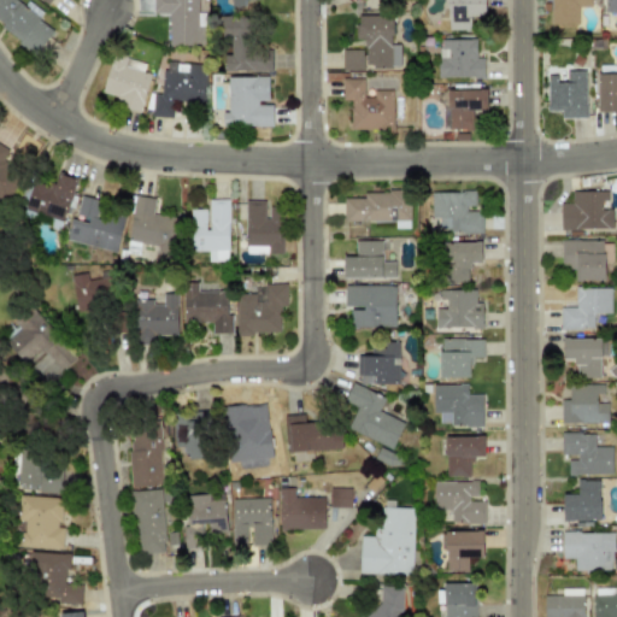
[(53,30),(37,18),(40,15),(19,0),(0,0),(0,25),(35,53),(53,30)]
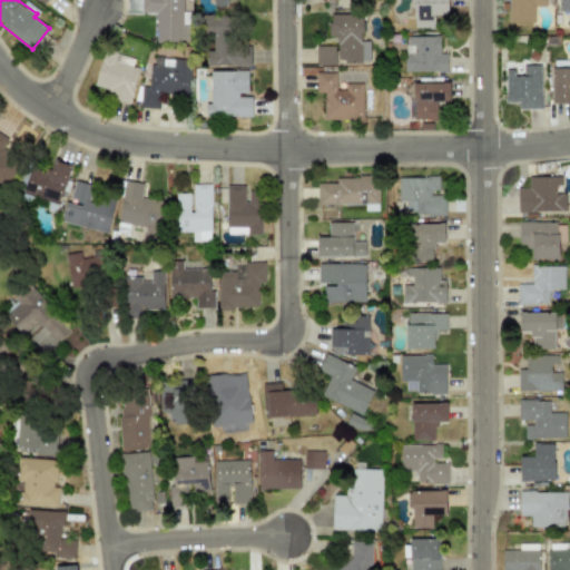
[(140,0),(140,11),(156,12),(155,41),(182,42),(182,0),(140,0)]
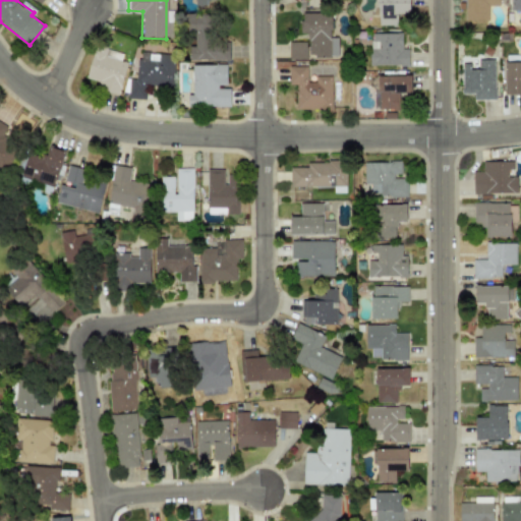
[(378,0),(378,25),(397,25),(396,14),(409,13),(408,0),(378,0)]
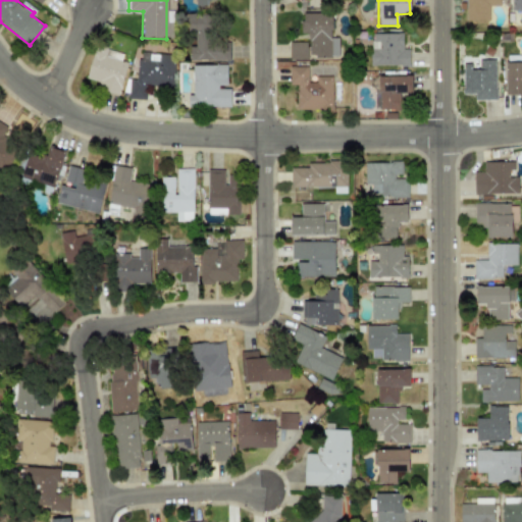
[(500,0),(465,0),(465,21),(488,20),(488,6),(500,5),(500,0)]
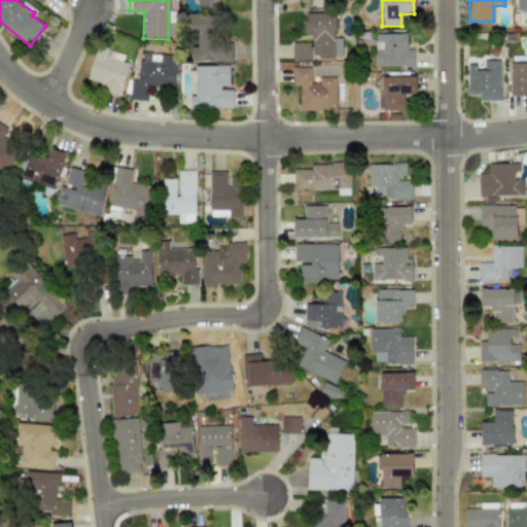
[(526,0),(516,0),(516,10),(526,9),(526,0)]
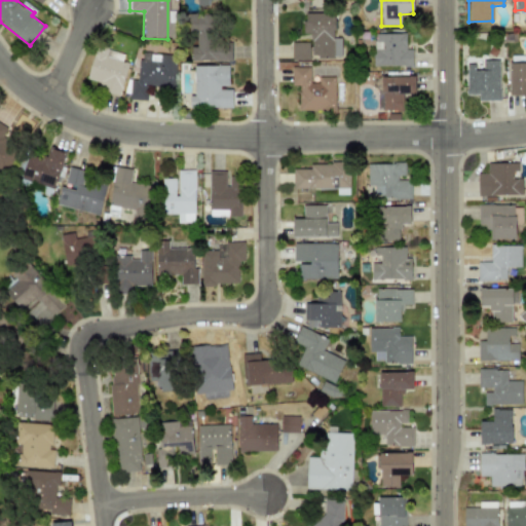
[(334,38),(334,13),(304,12),(304,34),(311,34),(310,58),(341,58),(341,38),(334,38)]
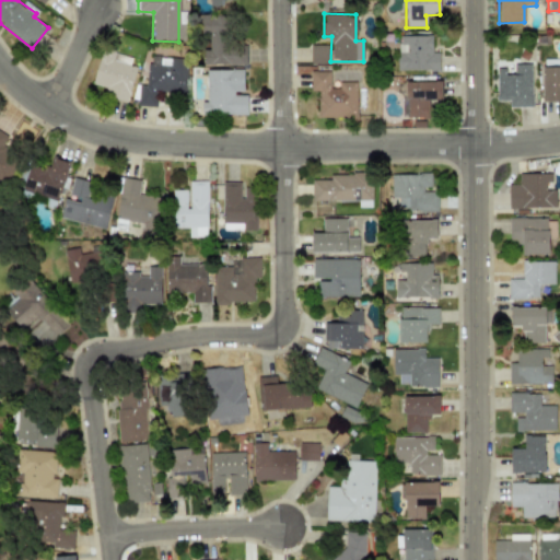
[(246,65),(246,44),(231,44),(231,16),(201,16),(201,32),(209,32),(209,50),(203,50),(203,65),(246,65)]
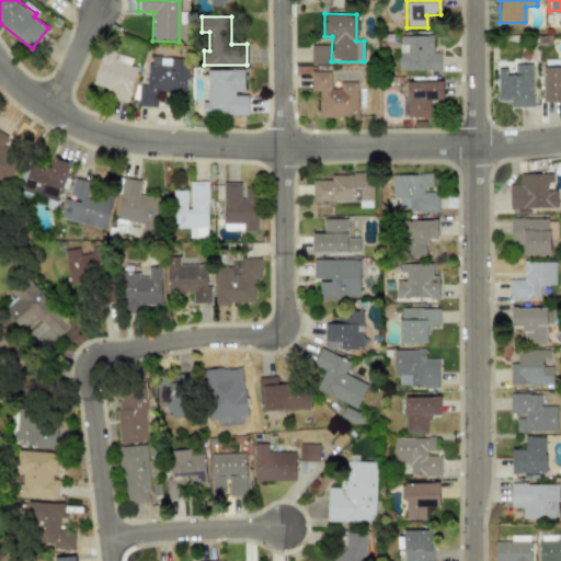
[(433,53),(432,35),(398,36),(399,71),(439,70),(439,53),(433,53)]
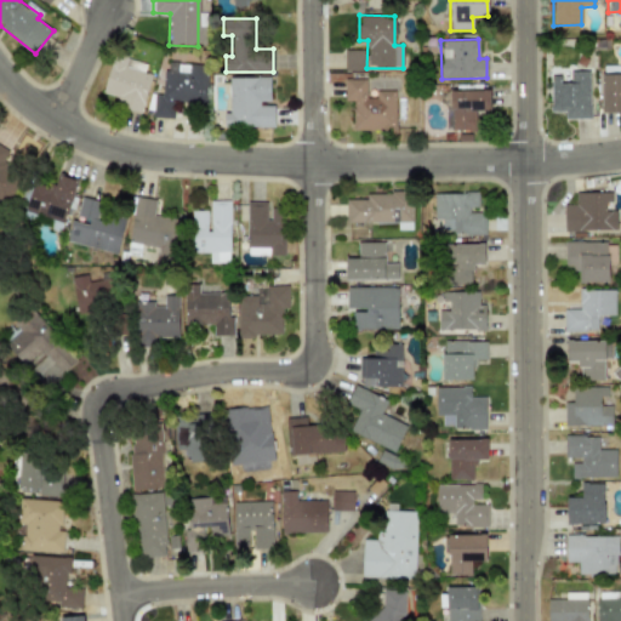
[(343,70),(365,72),(366,50),(345,50),(343,70)]
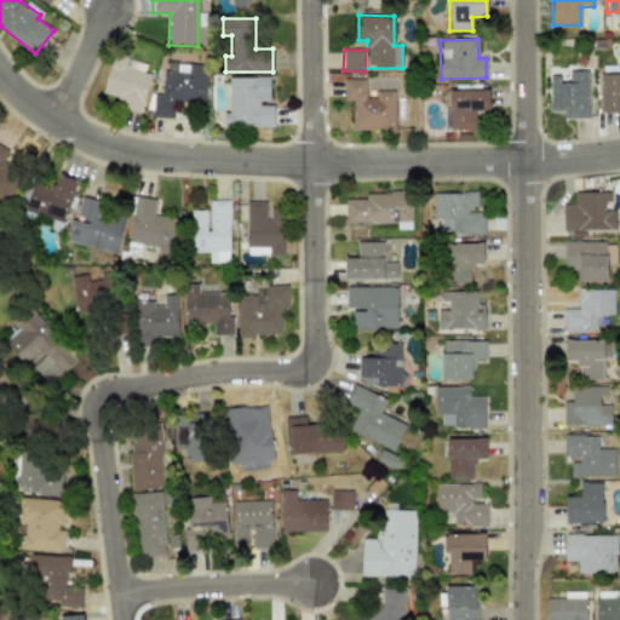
[(139,114),(151,73),(110,62),(102,92),(118,97),(115,107),(139,114)]
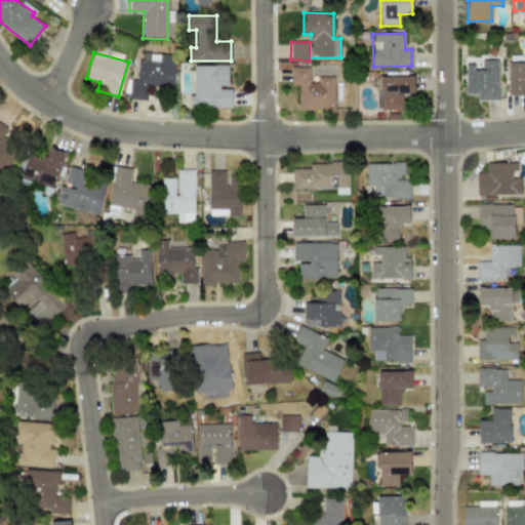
[(128,98),(151,99),(151,90),(173,91),(174,54),(138,53),(137,80),(129,79),(128,98)]
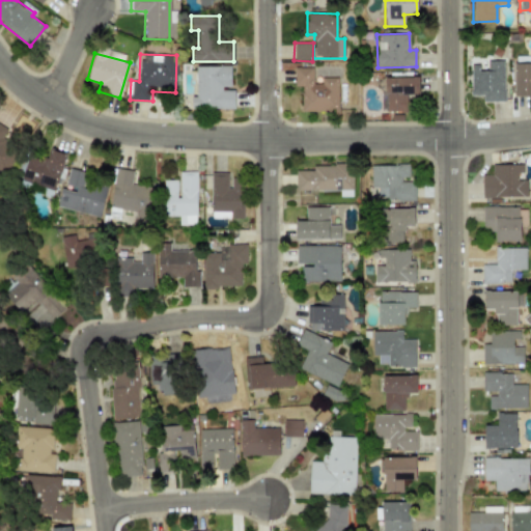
[(470,65),(470,95),(481,95),(481,102),(503,102),(504,60),(486,60),(486,66),(470,65)]
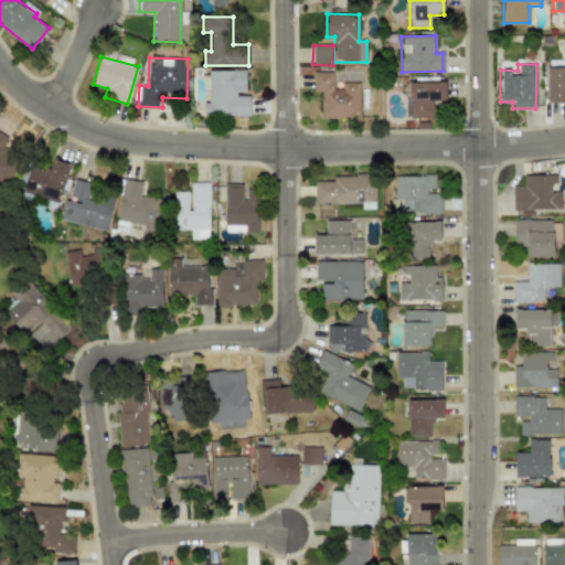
[(564,67),(546,68),(546,103),(564,103),(564,67)]
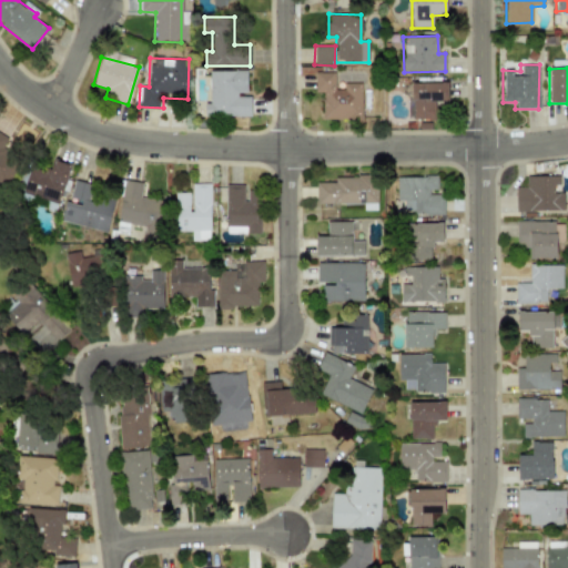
[(246,70),(209,71),(210,103),(204,103),(204,117),(250,117),(250,94),(246,94),(246,70)]
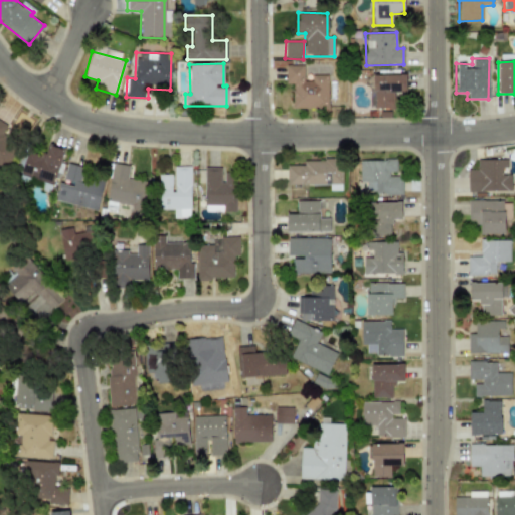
[(304,65),(285,65),(285,83),(293,83),(293,109),(328,109),(328,74),(312,74),(312,80),(304,80),(304,65)]
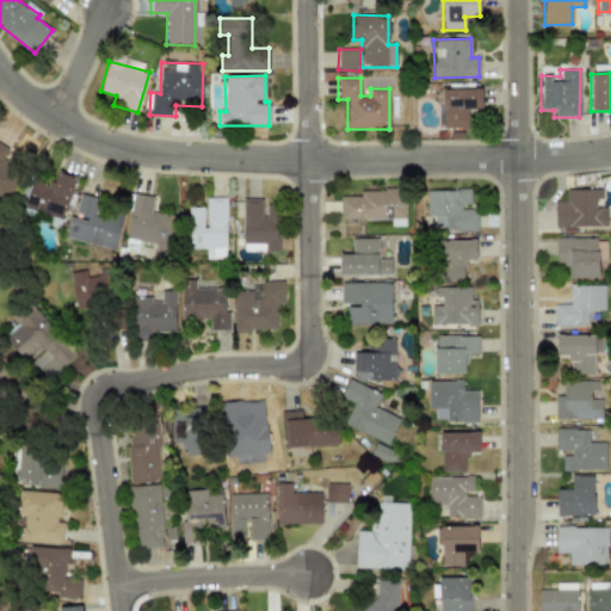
[(443,90),(443,106),(437,106),(438,129),(468,128),(467,112),(481,112),(481,88),(443,90)]
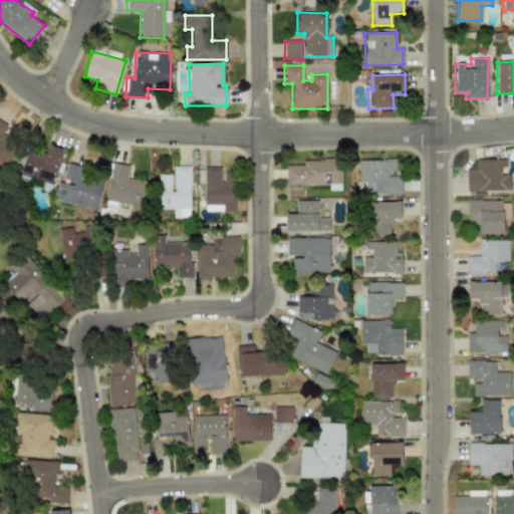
[(8,125),(0,120),(0,166),(4,169),(16,147),(1,138),(8,125)]
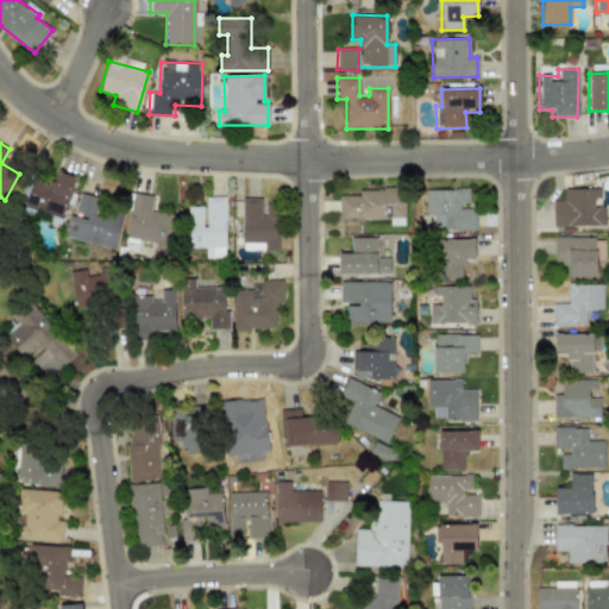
[(74,176),(56,171),(54,184),(31,179),(24,207),(64,218),(74,176)]
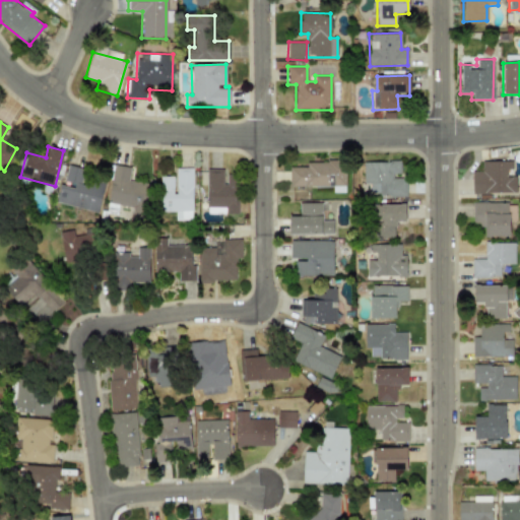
[(289,187),(344,186),(343,160),(306,161),(306,167),(288,167),(289,187)]
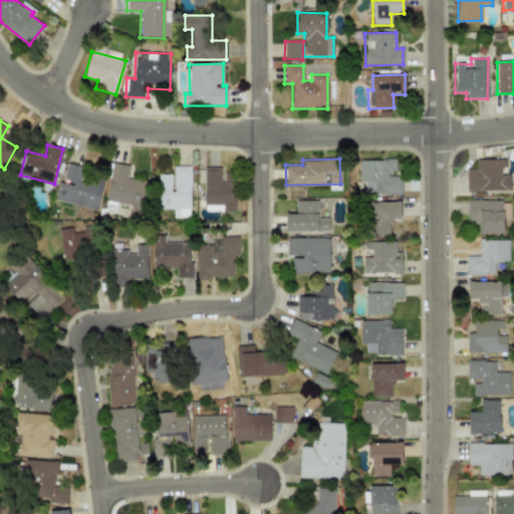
[(510,191),(509,174),(506,174),(505,159),(476,160),(476,169),(466,169),(466,192),(510,191)]
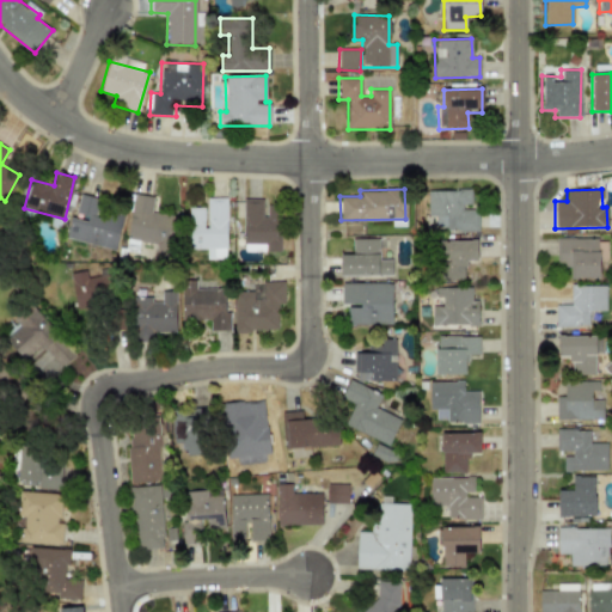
[(427,190),(427,216),(433,216),(433,231),(477,230),(477,207),(471,207),(471,190),(427,190)]
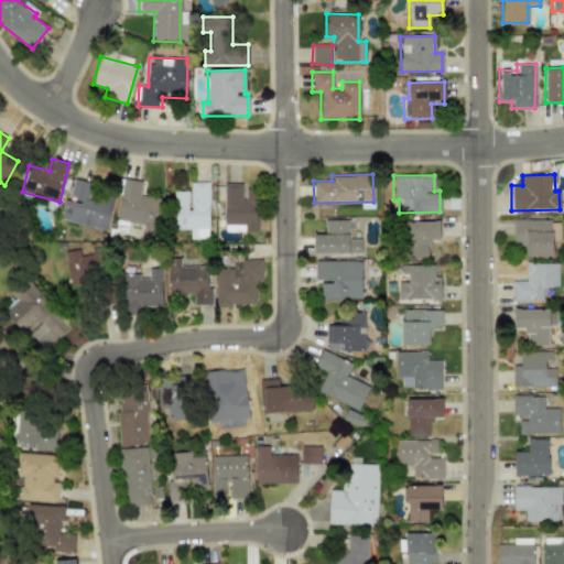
[(106,230),(112,199),(89,195),(91,182),(73,177),(68,199),(65,198),(61,220),(106,230)]
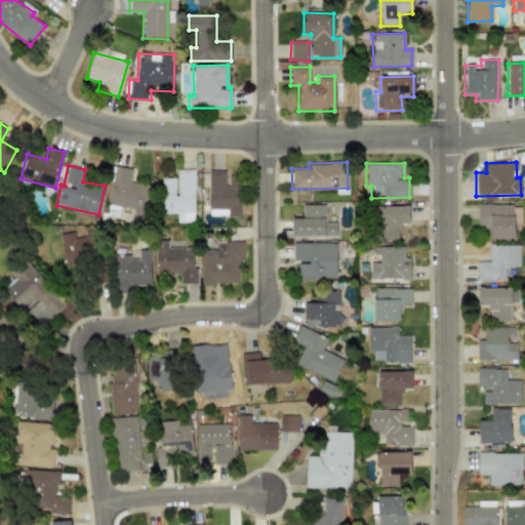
[(110,208),(148,211),(150,186),(129,184),(130,168),(112,167),(110,208)]
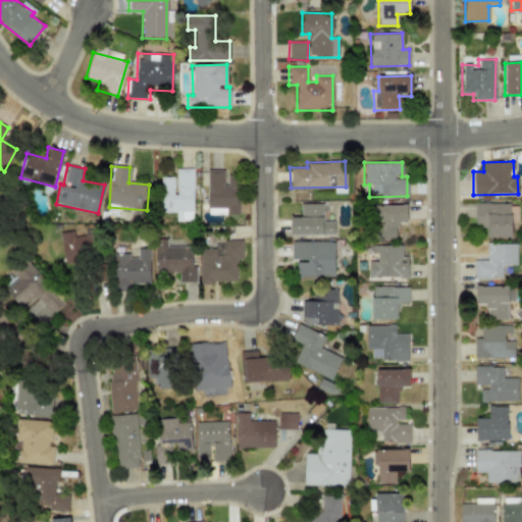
[(161,177),(161,211),(193,210),(193,169),(177,169),(177,176),(161,177)]
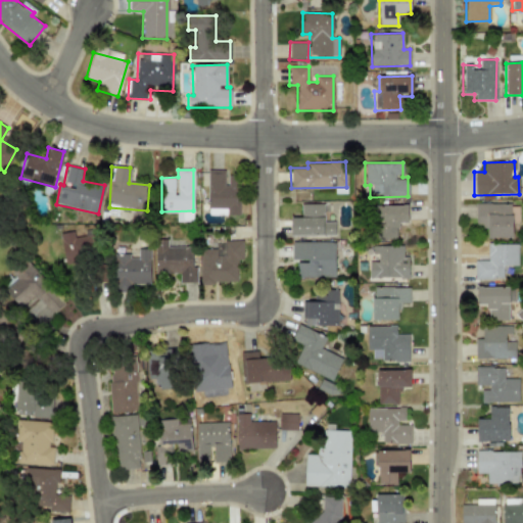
[(208,170),(207,207),(228,207),(228,214),(239,215),(239,176),(230,176),(230,171),(208,170)]
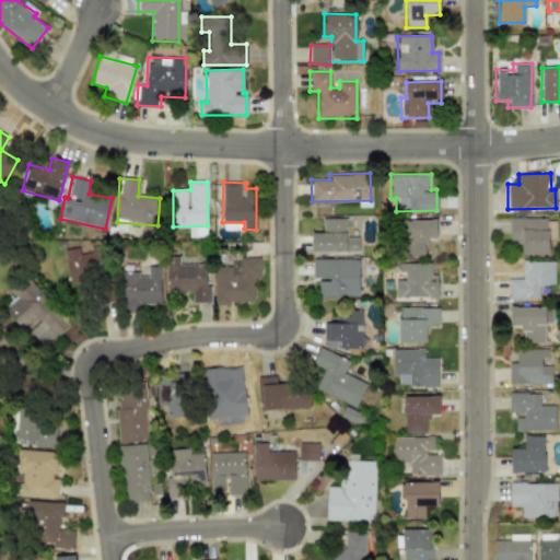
[(322,219),(322,233),(311,233),(311,253),(359,252),(358,237),(347,238),(346,218),(322,219)]
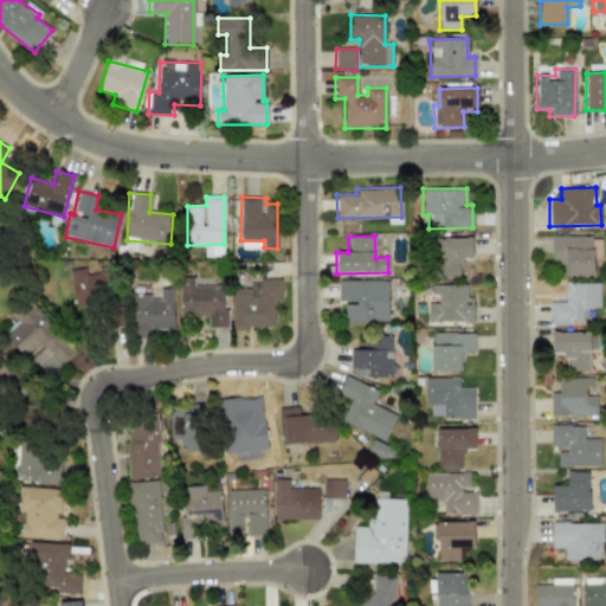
[(592,236),(549,237),(550,259),(563,259),(563,276),(593,275),(592,236)]
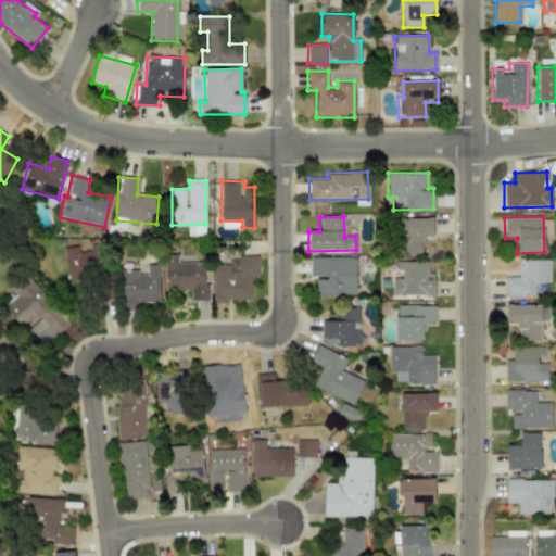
[(432,218),(399,219),(400,254),(422,254),(422,237),(432,237),(432,218)]
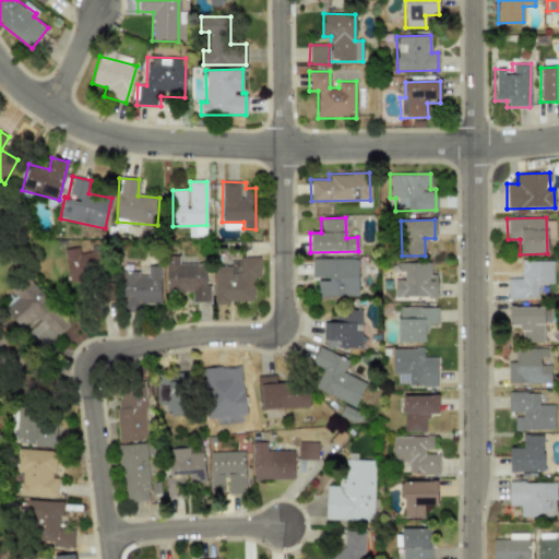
[(64,249),(68,281),(91,278),(90,268),(98,268),(96,246),(64,249)]
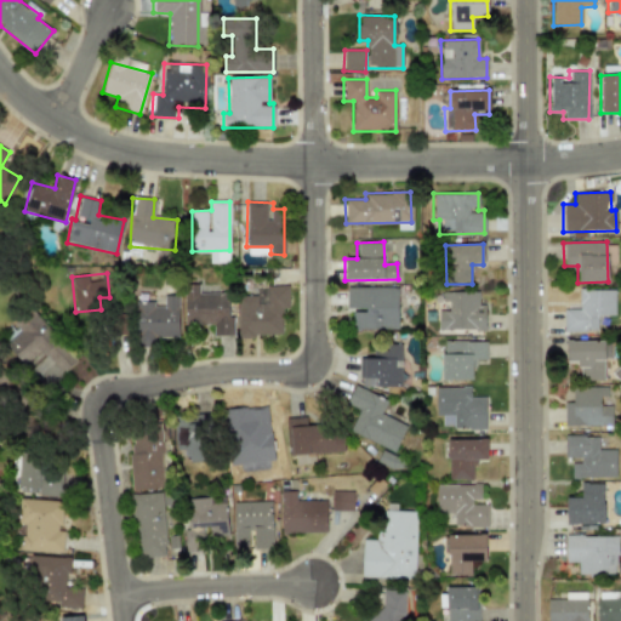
[(231,335),(229,292),(198,294),(198,285),(184,285),(186,325),(212,325),(212,335),(231,335)]
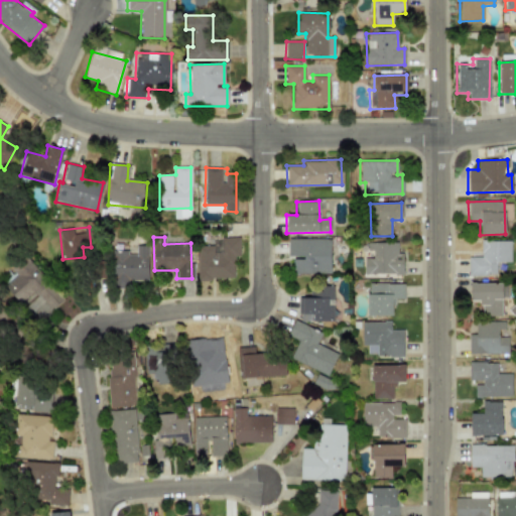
[(197,245),(198,280),(233,279),(233,257),(239,257),(238,238),(213,239),(213,245),(197,245)]
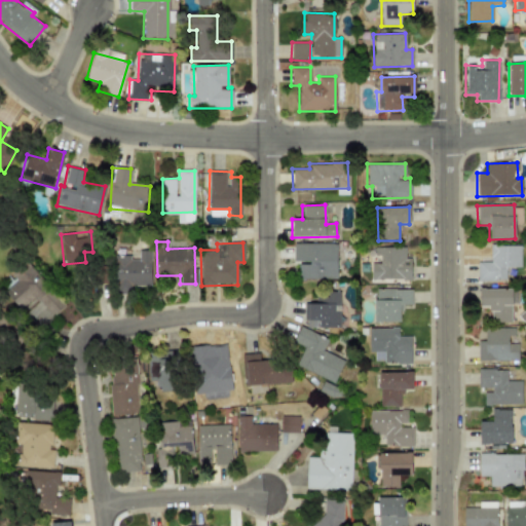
[(337,243),(293,242),(293,261),(299,261),(299,278),(336,279),(337,243)]
